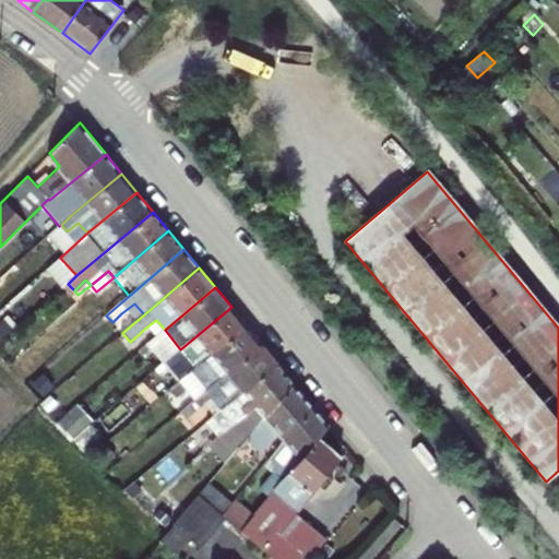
[(121,313),(131,325),(144,314),(134,304),(121,313)]
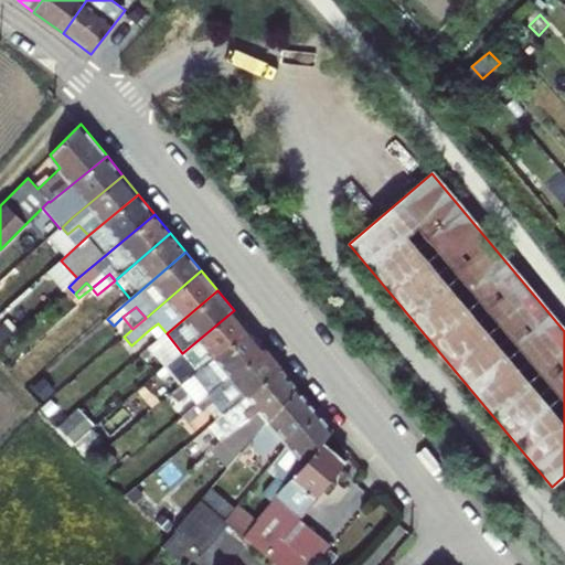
[(198,371),(249,329),(234,310),(182,353),(198,371)]
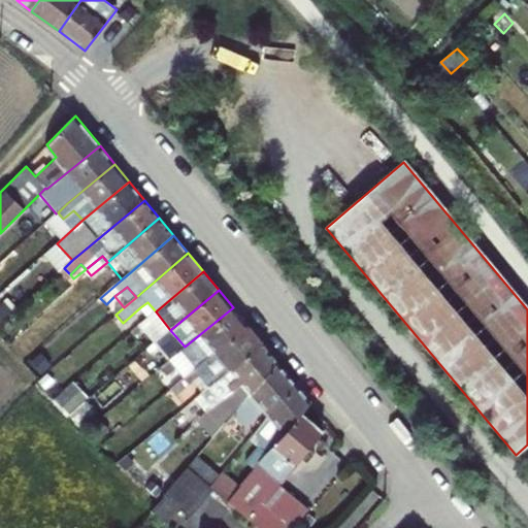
[(147,302),(140,307),(149,317),(156,311),(147,302)]
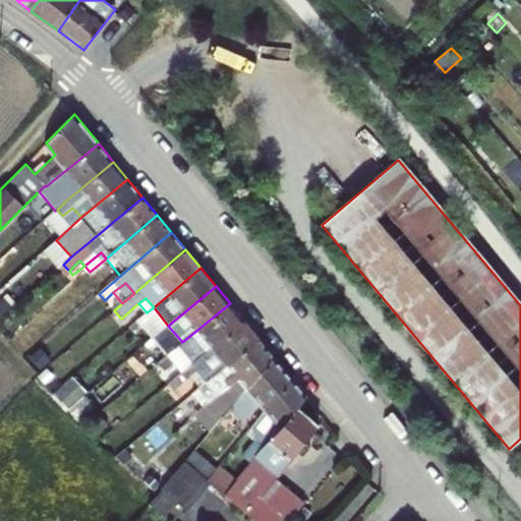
[(191,365),(244,322),(230,303),(182,342),(158,362),(164,369),(172,362),(182,355),(191,365)]
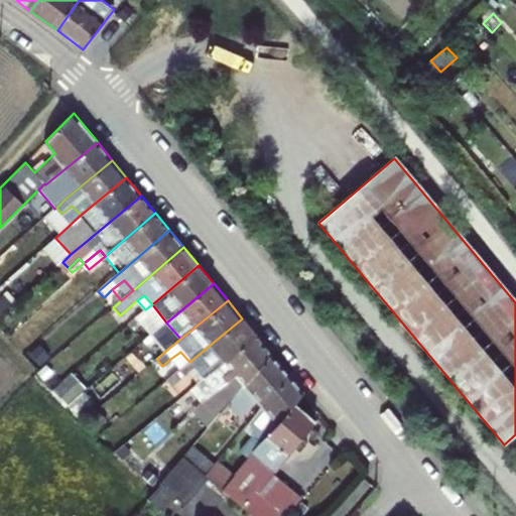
[(166,323),(152,304),(145,309),(159,328),(166,323)]
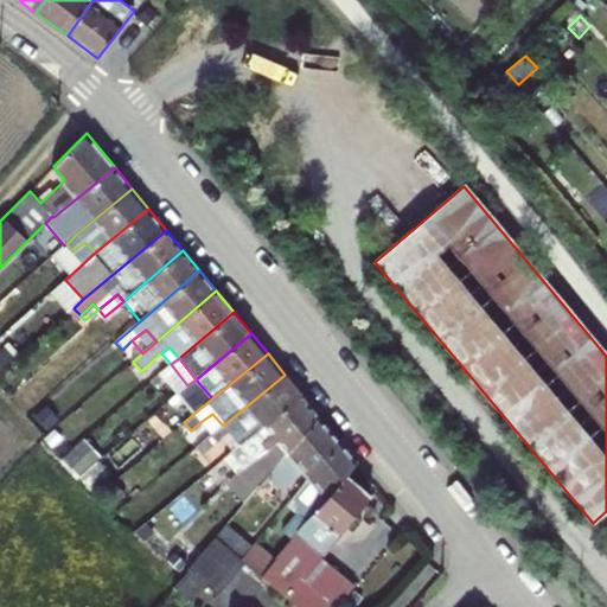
[(246,441),(301,395),(285,375),(223,426),(211,435),(204,441),(209,448),(234,427),(246,441)]
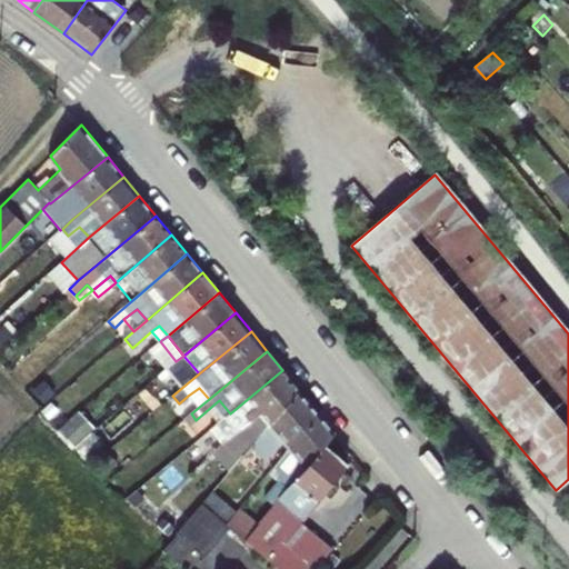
[(242,457),(299,390),(282,370),(230,413),(211,428),(238,462),(242,457)]
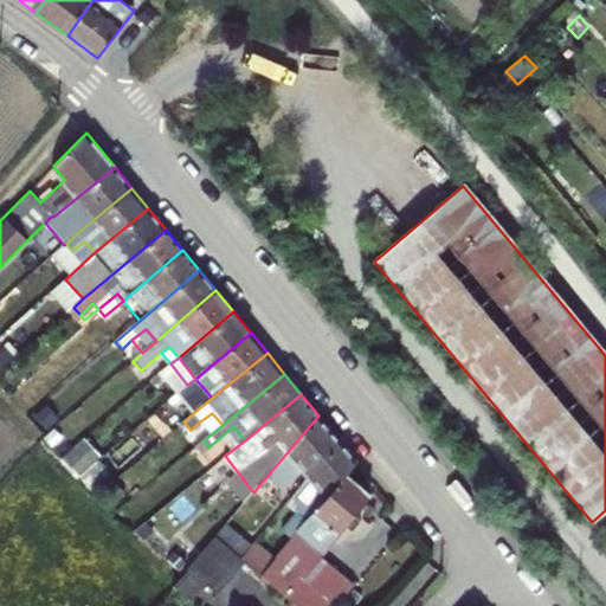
[(200,421),(211,434),(223,425),(212,413),(200,421)]
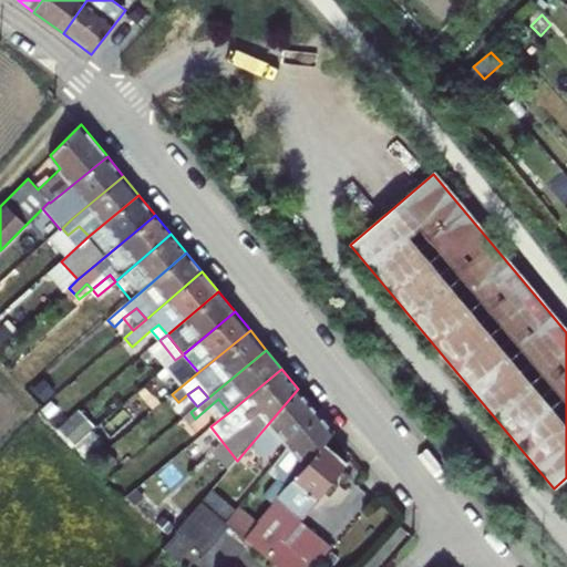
[(289,449),(319,413),(298,389),(241,455),(249,463),(272,435),(279,441),(289,449)]
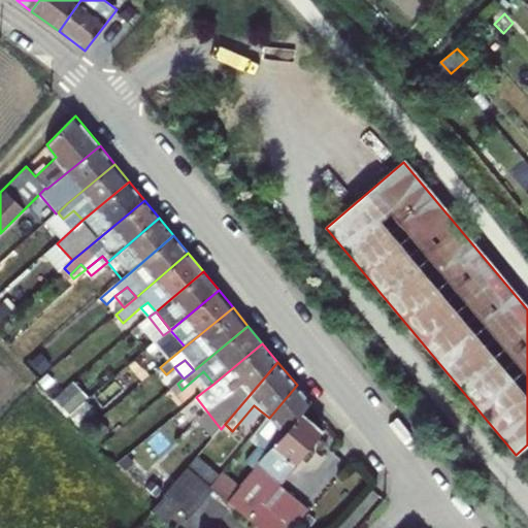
[(254,467),(302,413),(310,402),(297,385),(269,418),(257,432),(265,439),(260,446),(246,460),(254,467)]
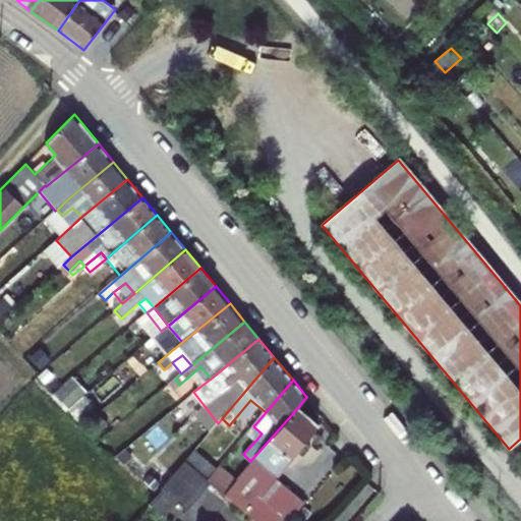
[(229,425),(234,430),(256,405),(250,400),(229,425)]
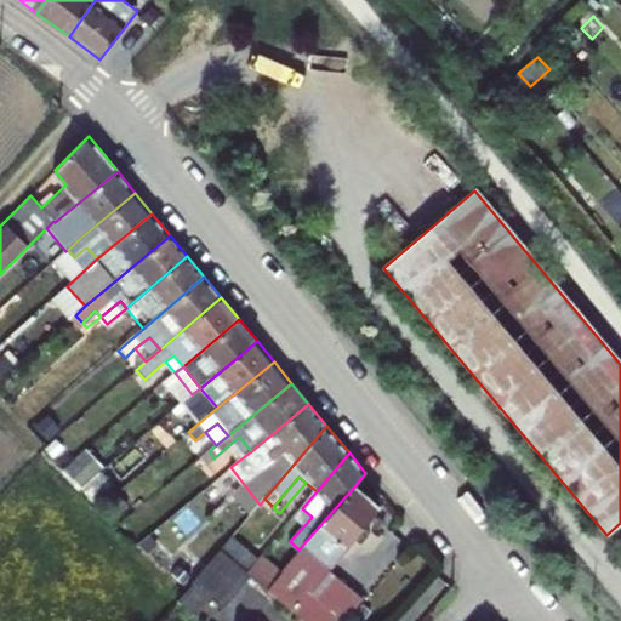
[(380,506),(355,485),(298,550),(280,571),(279,573),(266,588),(302,620),(339,620),(360,597),(326,567),(380,506)]
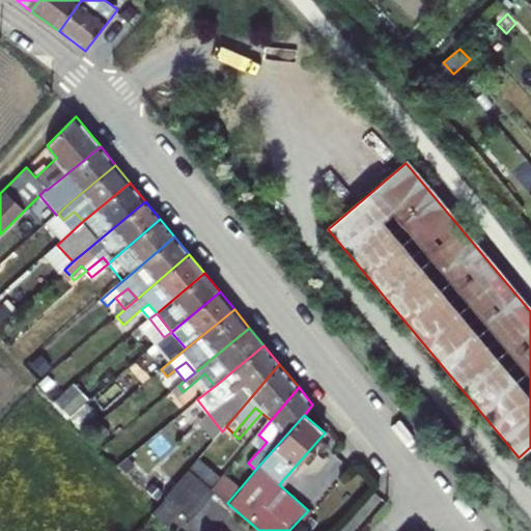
[(253,441),(261,448),(267,442),(258,435),(253,441)]
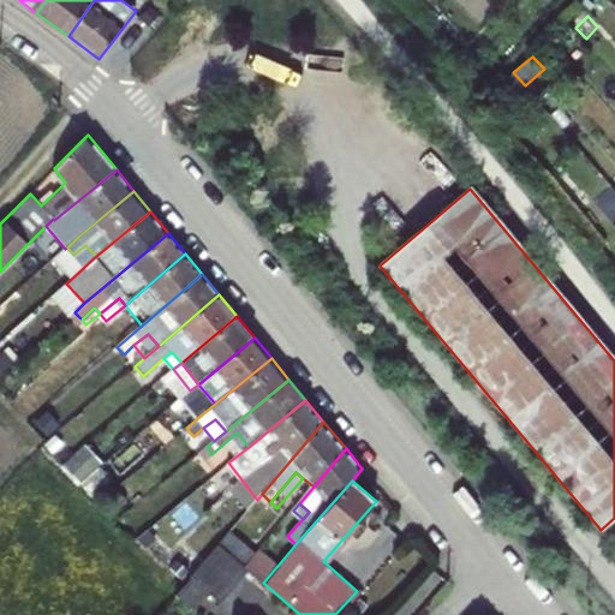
[(258,551),(233,530),(219,545),(245,568),(258,551)]
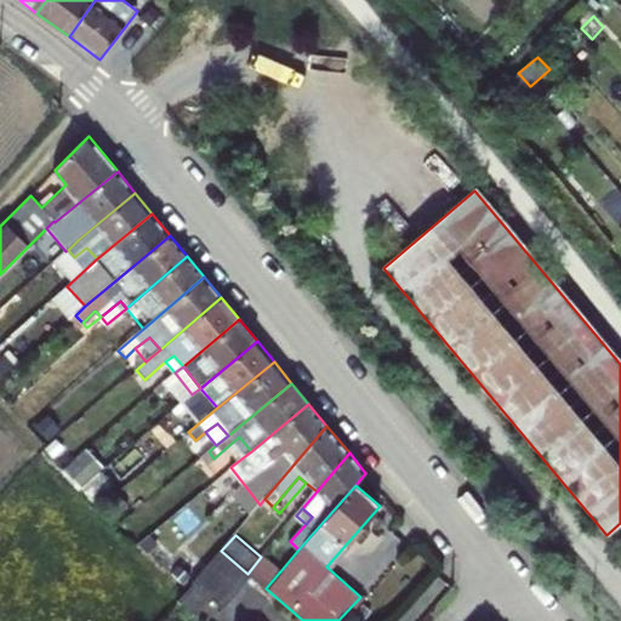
[(249,575),(248,574),(221,551),(194,584),(221,607),(249,575)]
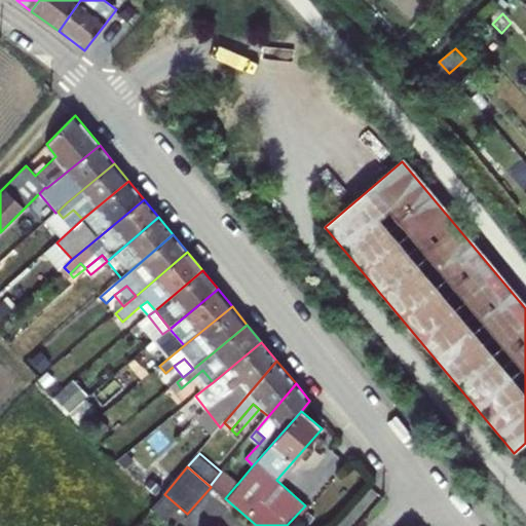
[(211,487),(224,499),(236,485),(221,472),(210,486),(211,487)]
